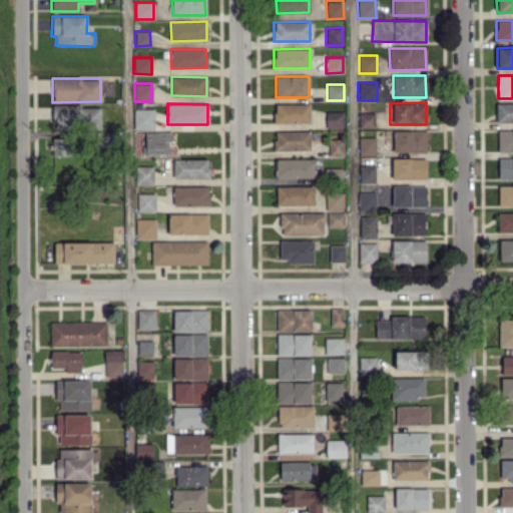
[(310,104),(275,103),(274,123),(310,123),(310,104)]
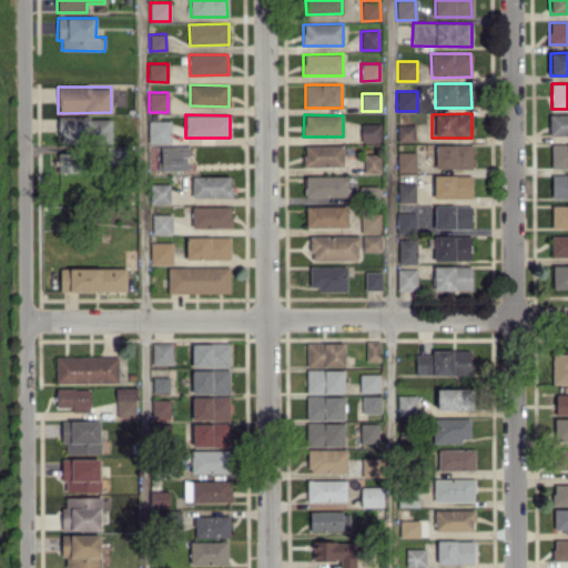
[(567,114),(548,114),(549,135),(567,134),(567,114)]
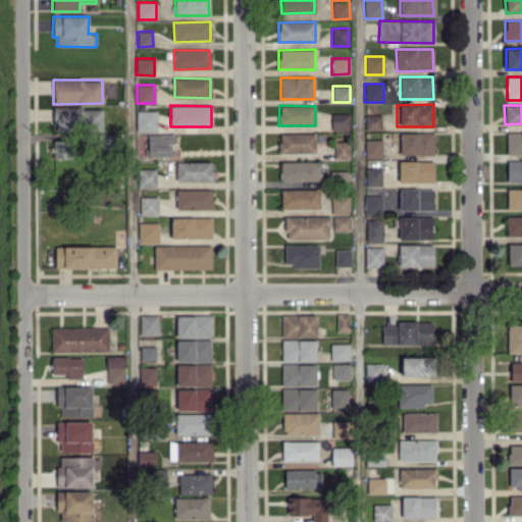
[(54,132),(102,131),(102,107),(53,108),(54,132)]
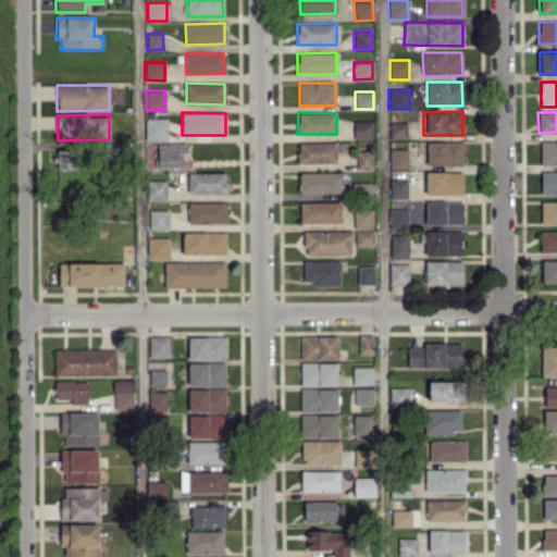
[(166,118),(145,119),(145,140),(168,140),(166,118)]
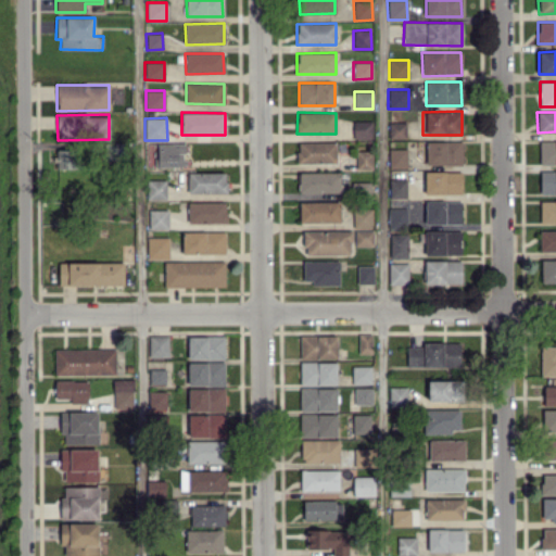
[(353,139),(373,138),(371,121),(352,121),(353,139)]
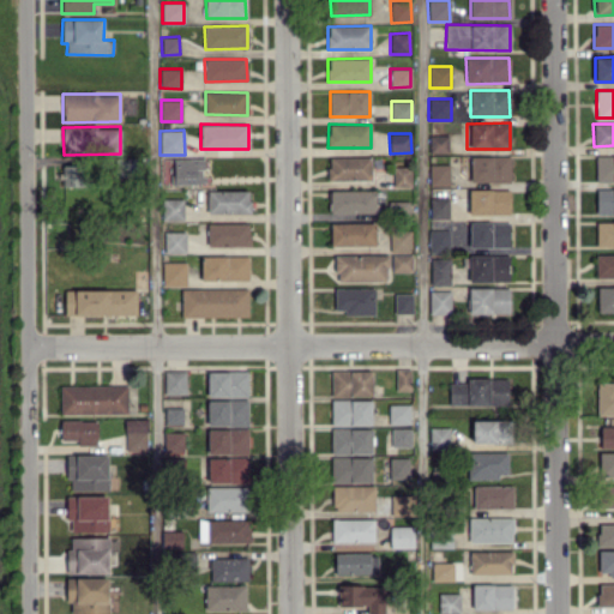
[(428,152),(449,152),(449,136),(428,134),(428,152)]
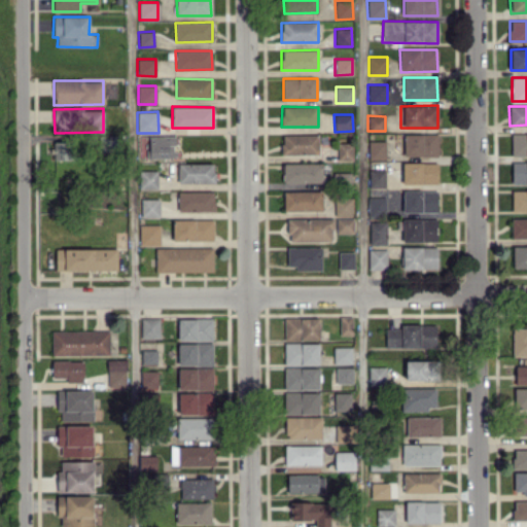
[(512,155),(526,155),(526,133),(512,133),(512,155)]
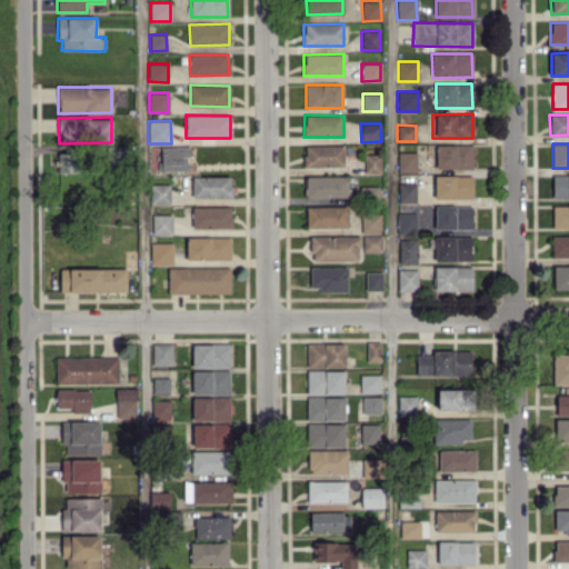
[(437,169),(473,168),(472,145),(436,146),(437,169)]
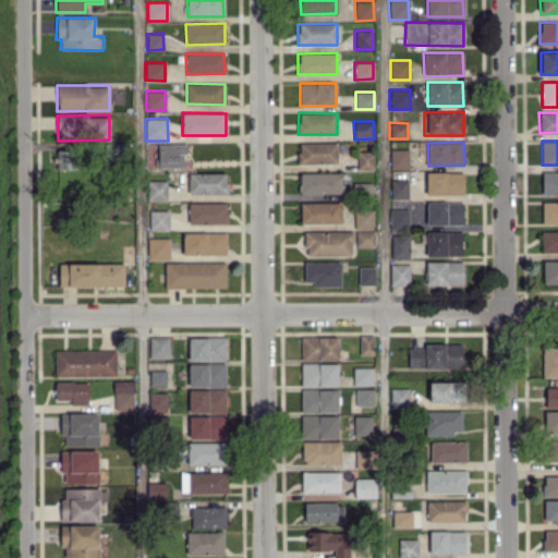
[(337,143),(298,143),(298,164),(337,164),(337,143)]
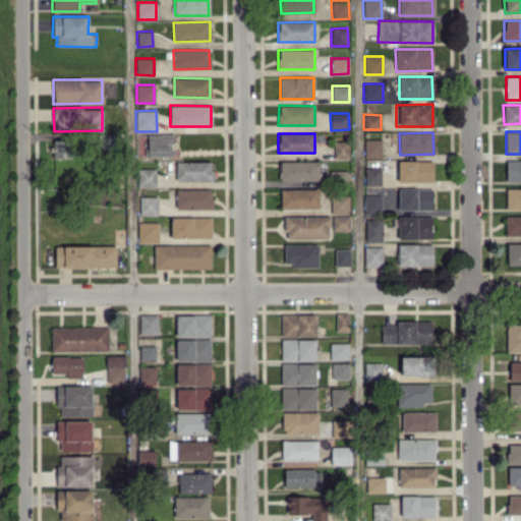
[(146,135),(146,157),(173,156),(173,134),(146,135)]
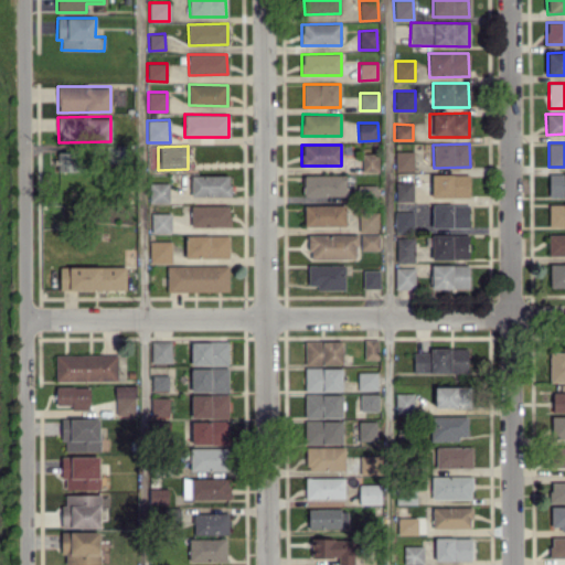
[(82,171),(82,152),(56,151),(56,159),(54,159),(54,170),(82,171)]
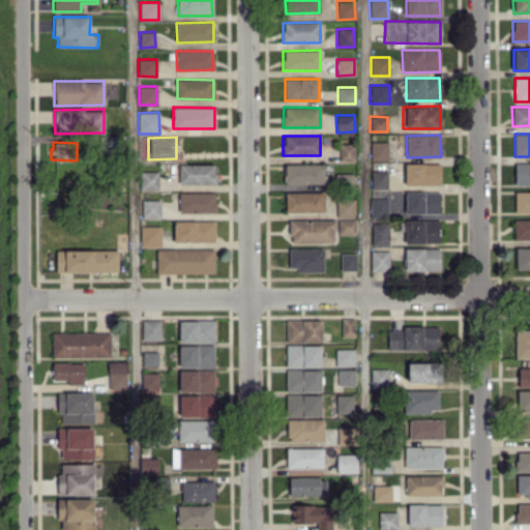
[(387,159),(387,142),(370,142),(371,160),(387,159)]
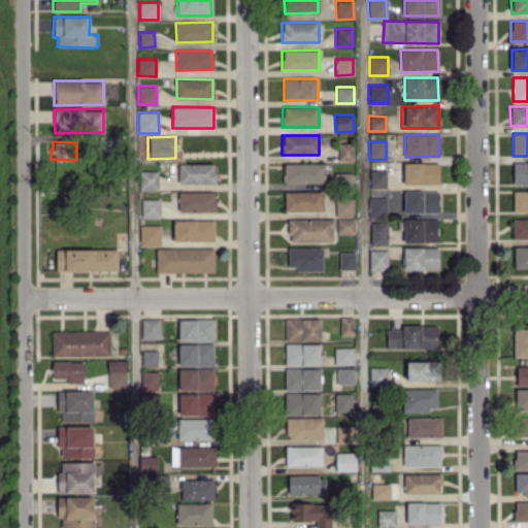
[(353,160),(353,143),(338,143),(338,160),(353,160)]
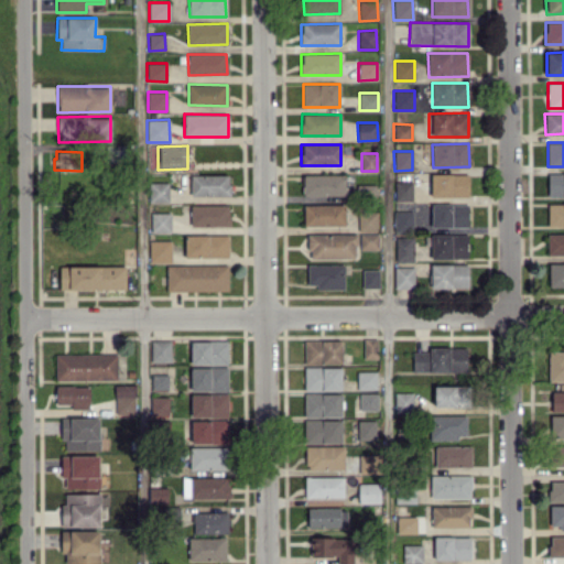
[(431,197),(468,196),(468,173),(430,174),(431,197)]
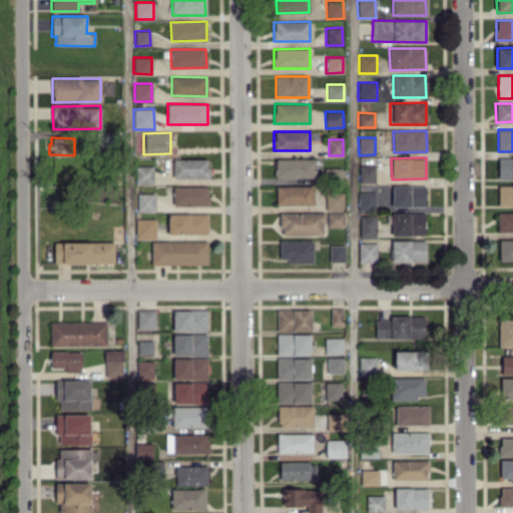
[(498,178),(512,178),(512,157),(498,157),(498,178)]
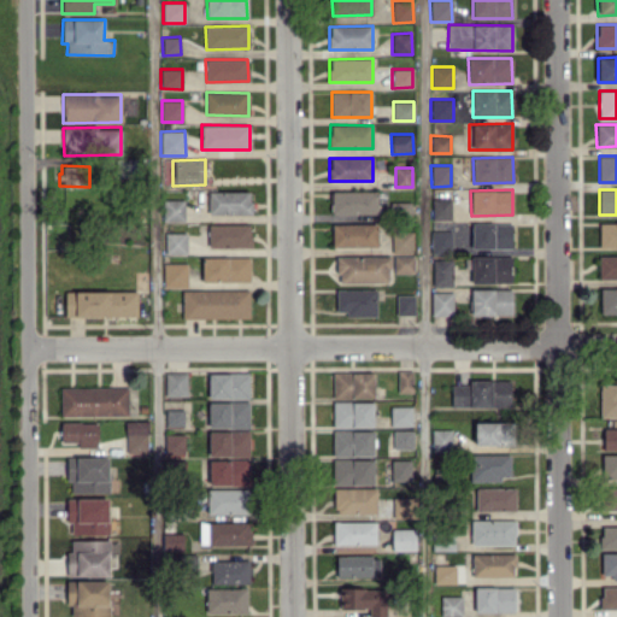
[(251,191),(209,192),(209,215),(251,213),(251,191)]
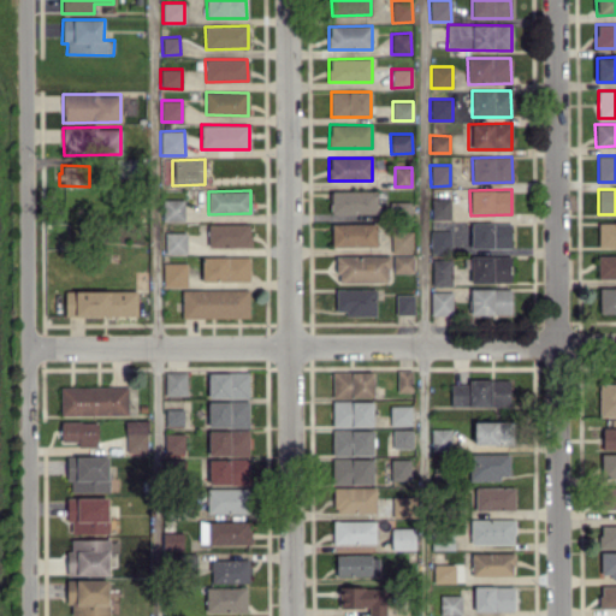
[(331,214),(377,213),(375,190),(331,191),(331,214)]
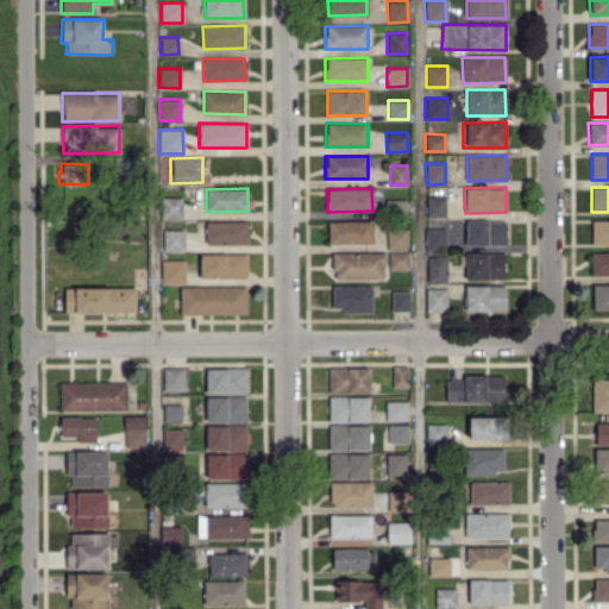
[(445,218),(445,196),(426,195),(426,217),(445,218)]
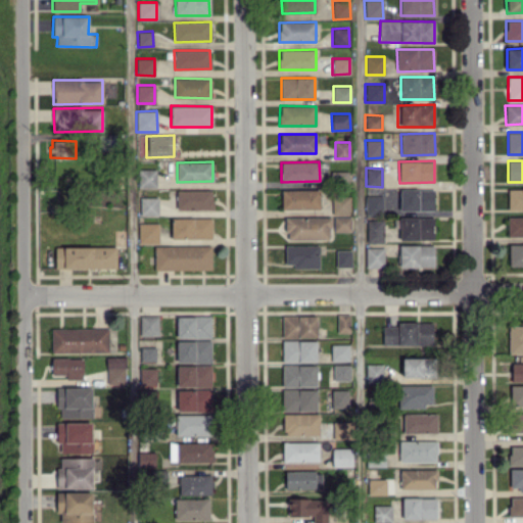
[(155,169),(138,170),(138,188),(155,187),(155,169)]
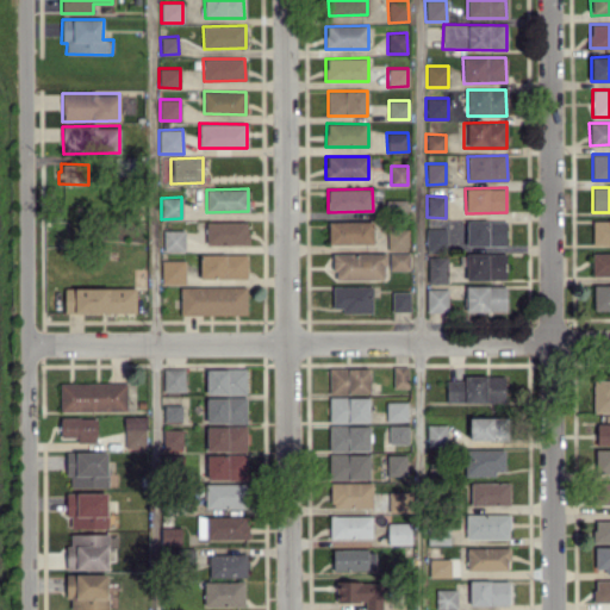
[(406,199),(383,200),(383,213),(406,212),(406,199)]
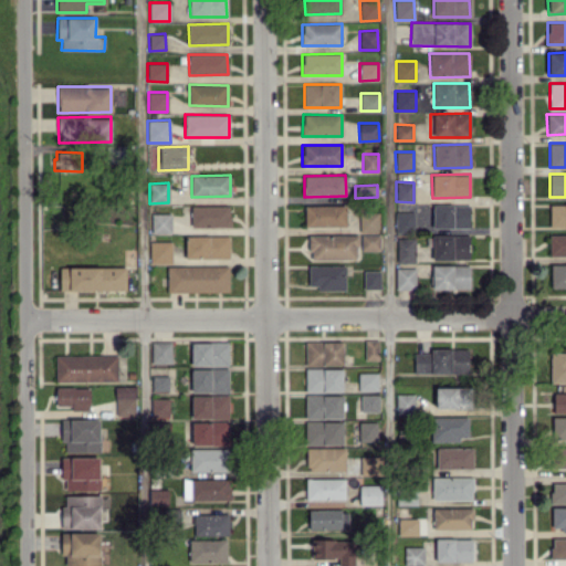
[(549,228),(565,227),(565,203),(549,205),(549,228)]
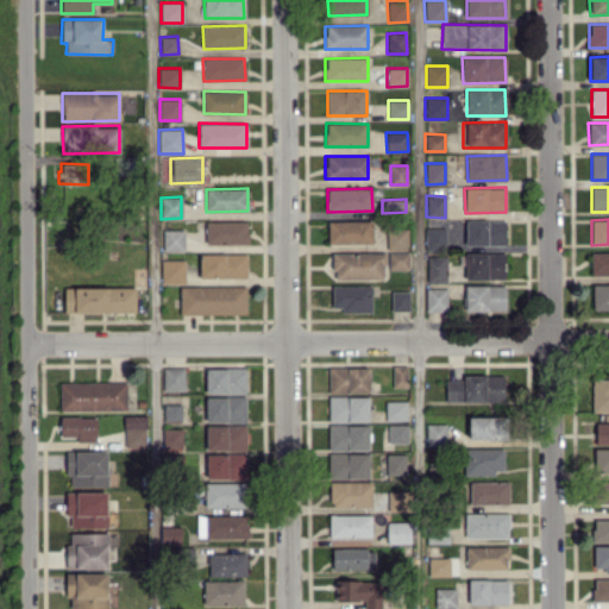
[(206,244),(248,243),(248,220),(206,221),(206,244)]
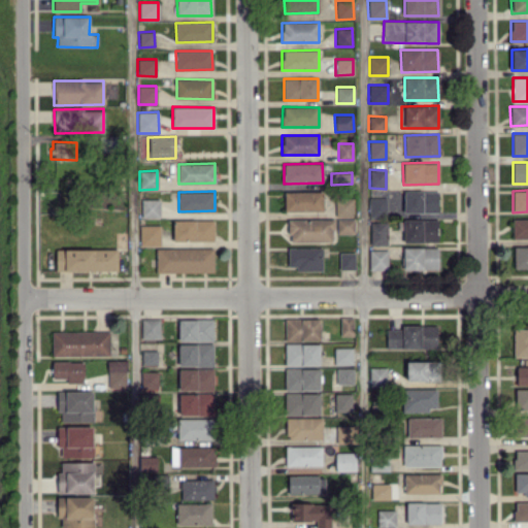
[(285,211),(323,210),(322,191),(284,192),(285,211)]
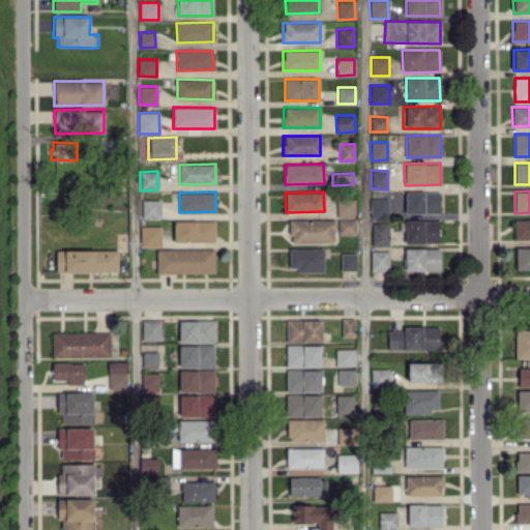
[(406,213),(439,213),(439,192),(406,192),(406,213)]
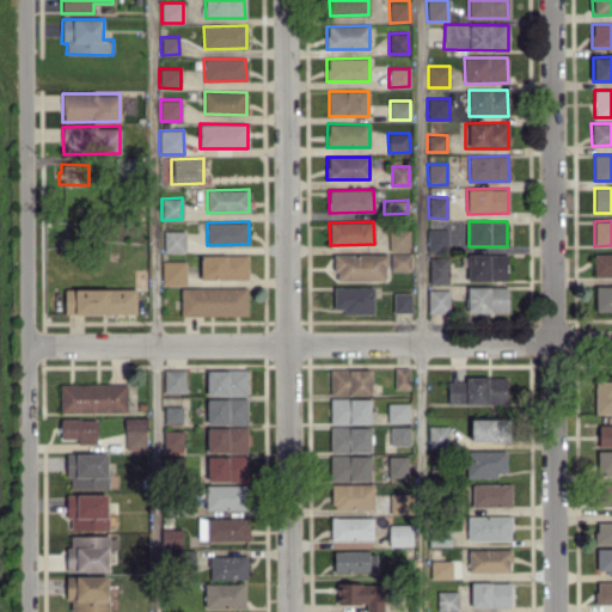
[(387,250),(409,251),(410,230),(389,228),(387,250)]
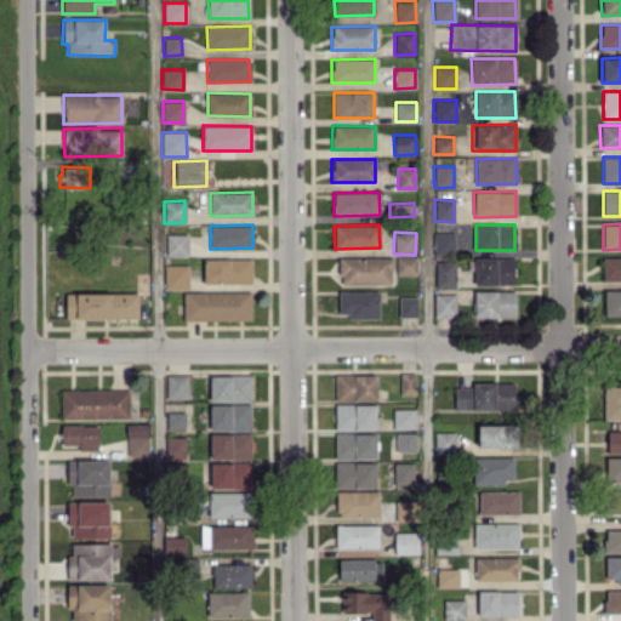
[(433,255),(455,255),(454,232),(433,233),(433,255)]
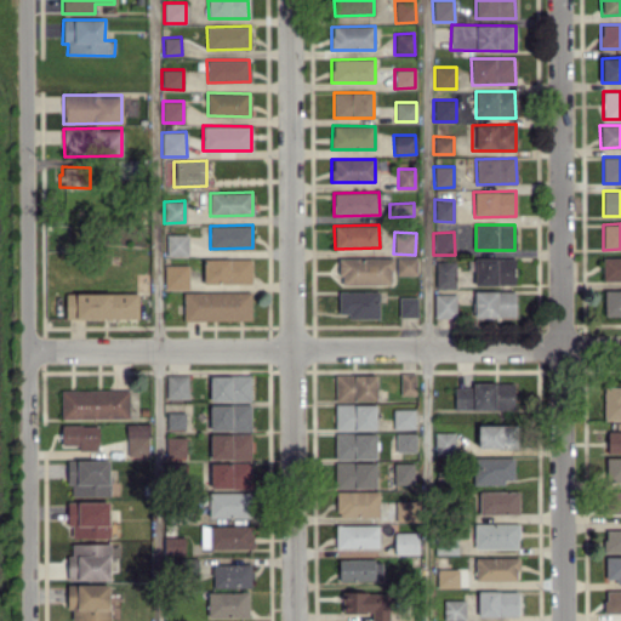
[(166,256),(187,255),(187,234),(166,234),(166,256)]
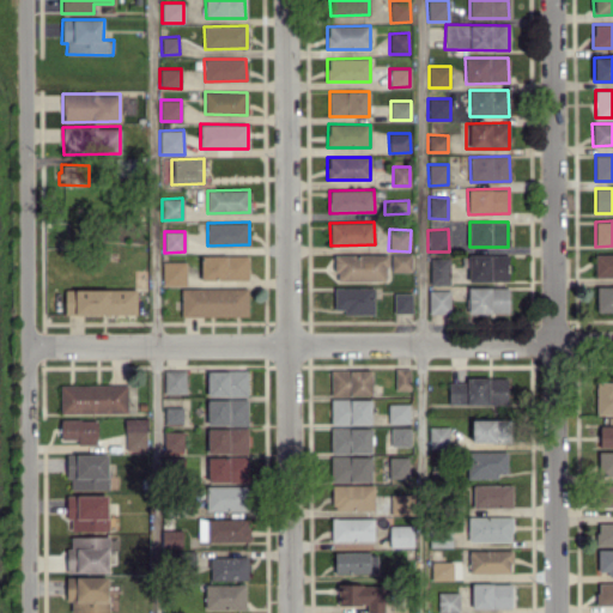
[(612,253),(595,254),(595,278),(612,277),(612,253)]
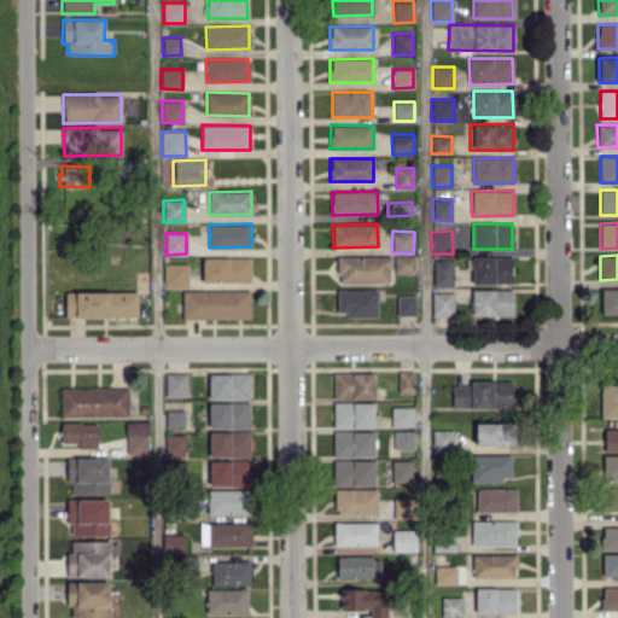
[(338,283),(389,284),(389,257),(338,256),(338,283)]
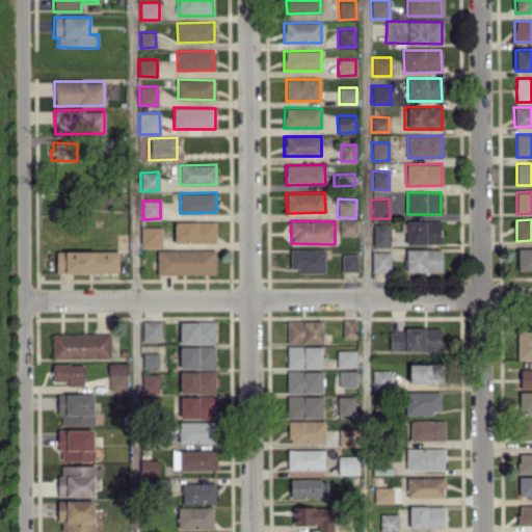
[(356,220),(340,220),(340,235),(356,236),(356,220)]
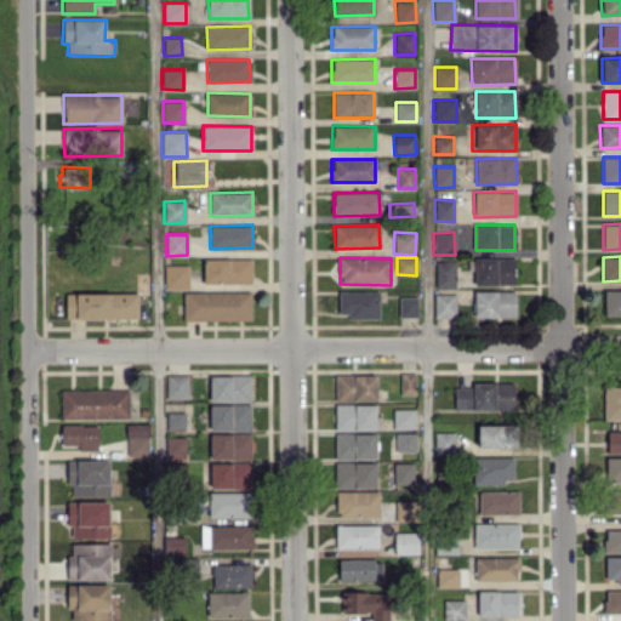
[(516,285),(516,257),(474,258),(474,285),(516,285)]
